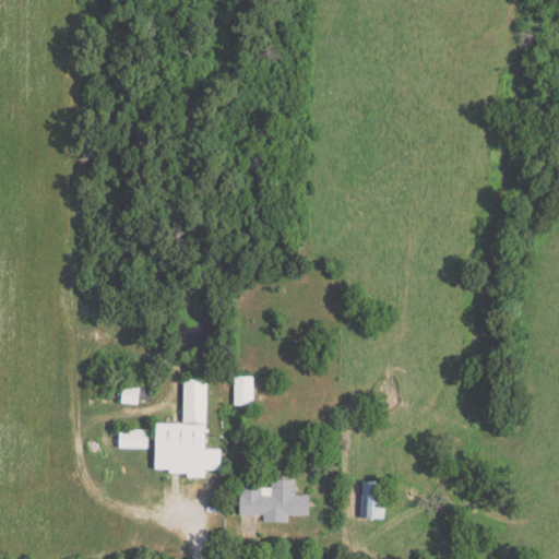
[(235,405),(257,405),(257,376),(235,376),(235,405)]
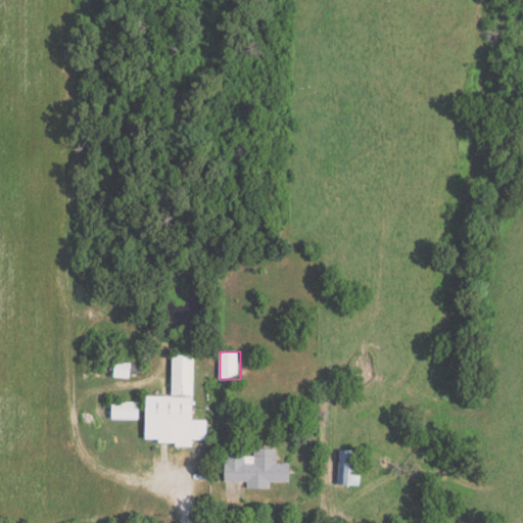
[(197,354),(172,354),(171,396),(146,396),(145,438),(162,438),(162,445),(195,446),(195,438),(209,439),(209,419),(196,419),(197,354)]
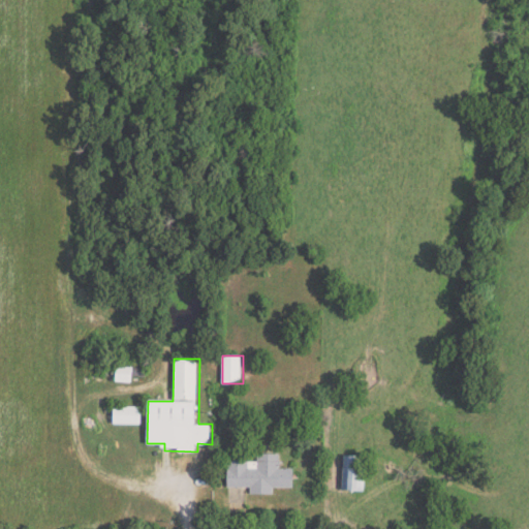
[(144,406),(117,406),(117,424),(144,424),(144,406)]
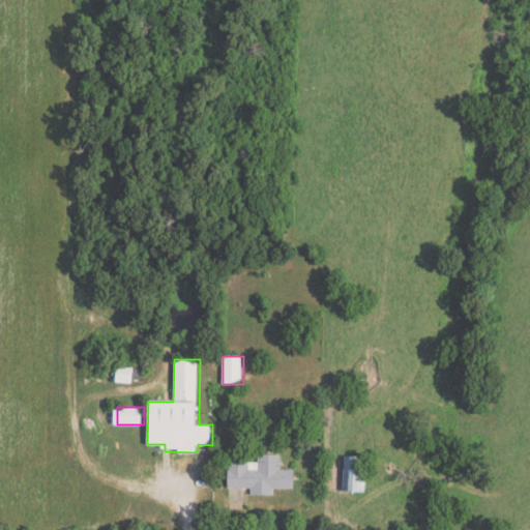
[(228,461),(228,488),(252,488),(252,495),(276,495),(276,488),(298,488),(298,469),(282,469),(283,453),(259,453),(259,461),(228,461)]
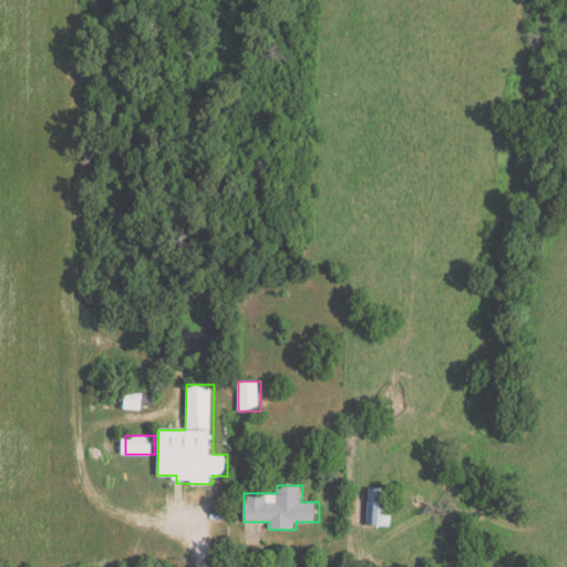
[(371,526),(397,526),(397,487),(371,487),(371,526)]
